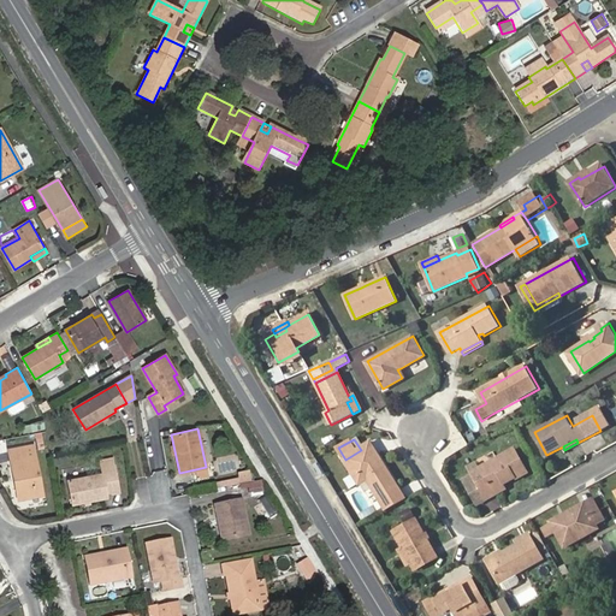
[(369,480),(389,511),(408,501),(373,443),(345,460),(357,479),(366,474),(369,480)]
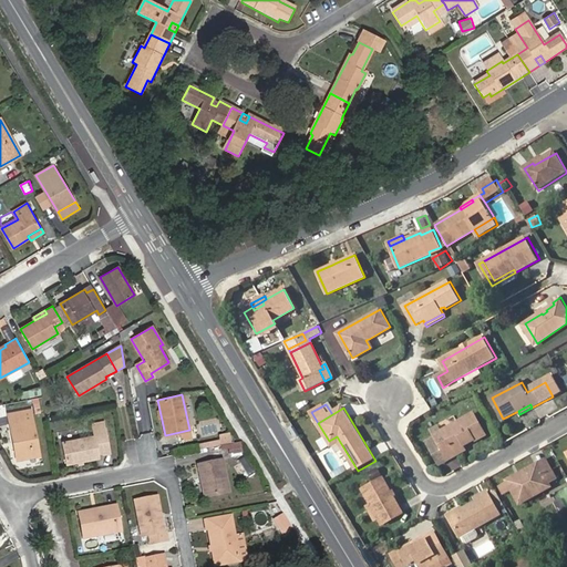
[(10,428),(13,444),(17,443),(19,460),(39,456),(30,410),(10,413),(13,426),(10,428)]
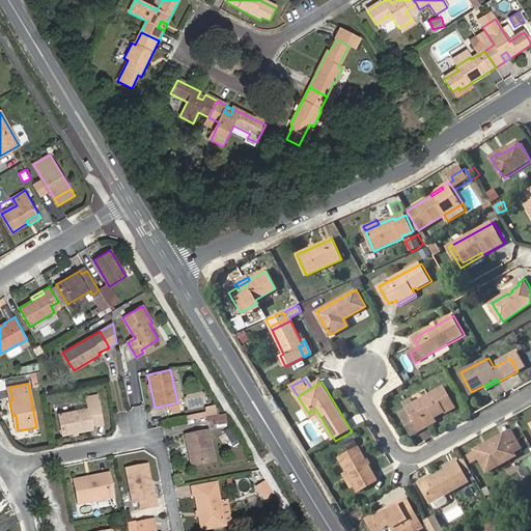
[(402,414),(409,425),(417,420),(421,429),(429,425),(426,422),(436,417),(447,411),(455,407),(446,388),(416,403),(419,409),(412,413),(411,410),(402,414)]
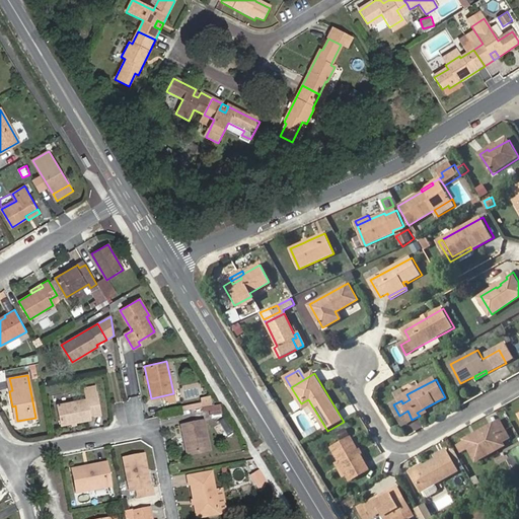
[(89,413),(99,412),(95,386),(84,387),(86,399),(58,404),(62,425),(90,420),(89,418),(89,413)]
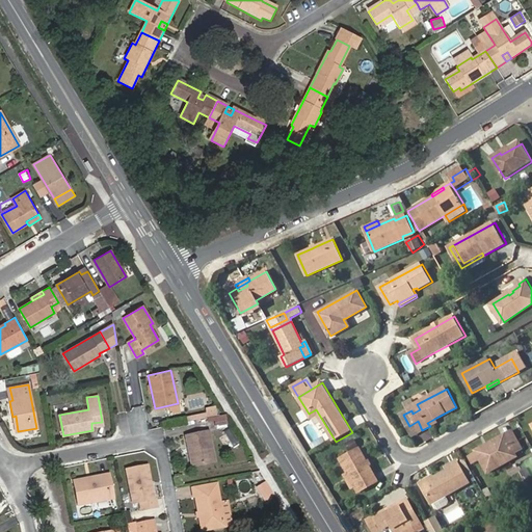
[(415,400),(407,404),(411,410),(413,414),(420,409),(417,404),(415,400)]
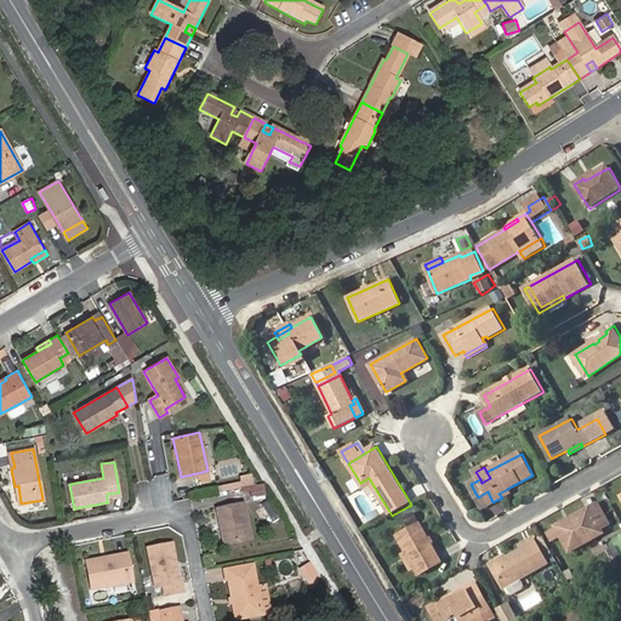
[(369,478),(360,483),(364,489),(372,484),(369,478)]
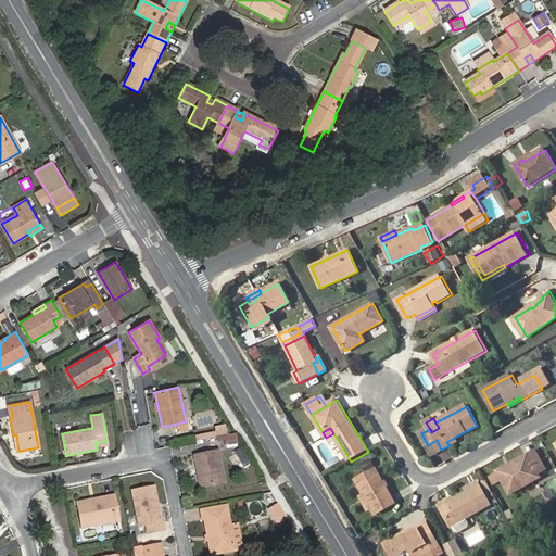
[(198,443),(217,439),(215,431),(197,436),(198,443)]
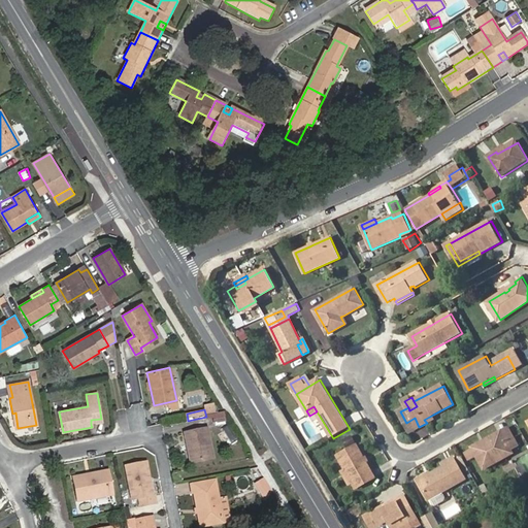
[(424,420),(427,423),(435,419),(433,415),(424,420)]
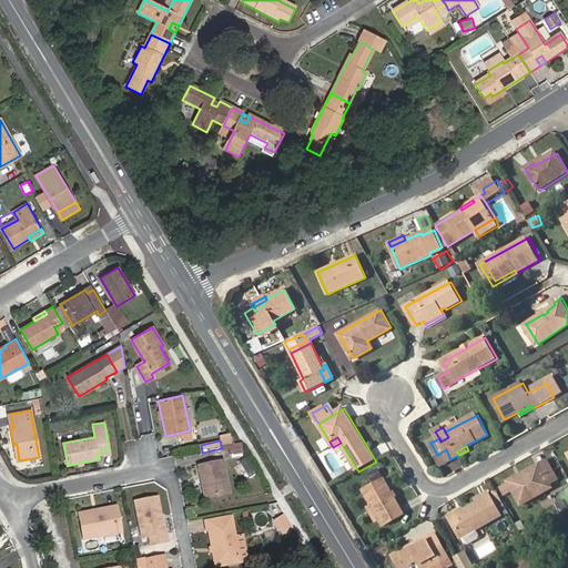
[(437,455),(443,464),(450,459),(446,449),(437,455)]
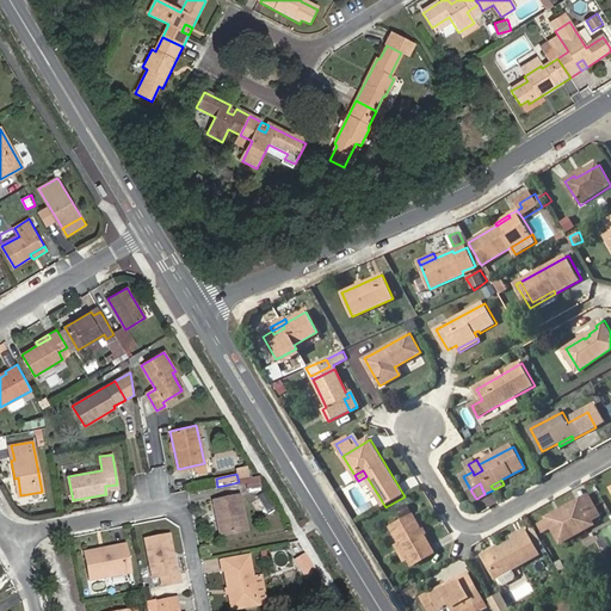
[(588,494),(581,498),(584,504),(591,499),(588,494)]
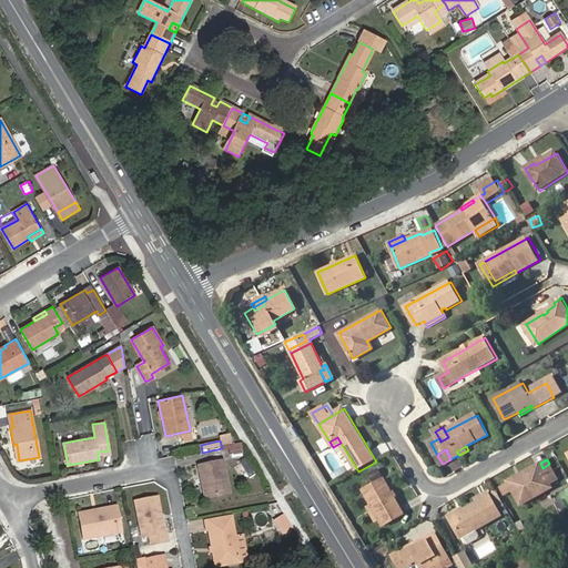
[(199,465),(205,499),(230,494),(223,460),(199,465)]
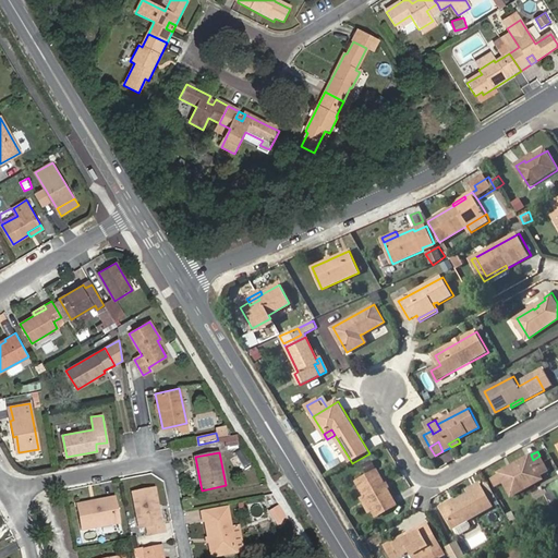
[(533,460),(531,455),(512,464),(513,468),(510,470),(509,466),(499,472),(512,496),(530,485),(529,482),(542,475),(548,471),(540,456),(533,460)]
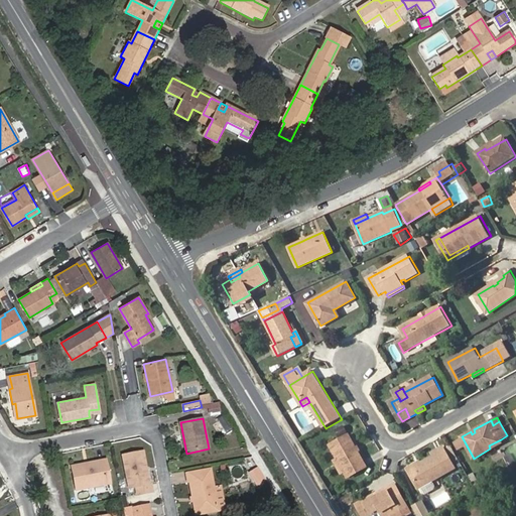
[(345,427),(336,432),(340,438),(349,433),(345,427)]
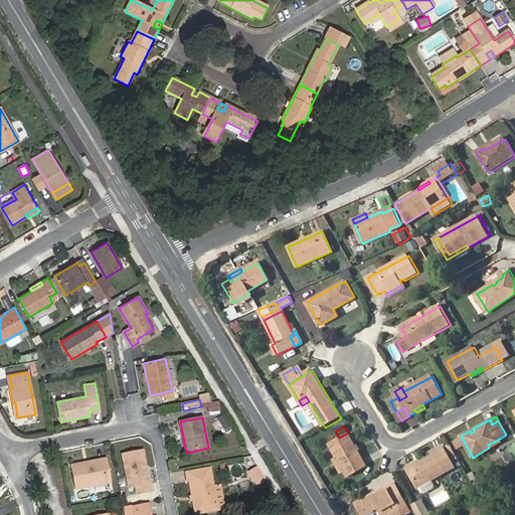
[(338,458),(345,470),(348,477),(367,466),(359,451),(357,447),(349,435),(330,445),(338,458)]
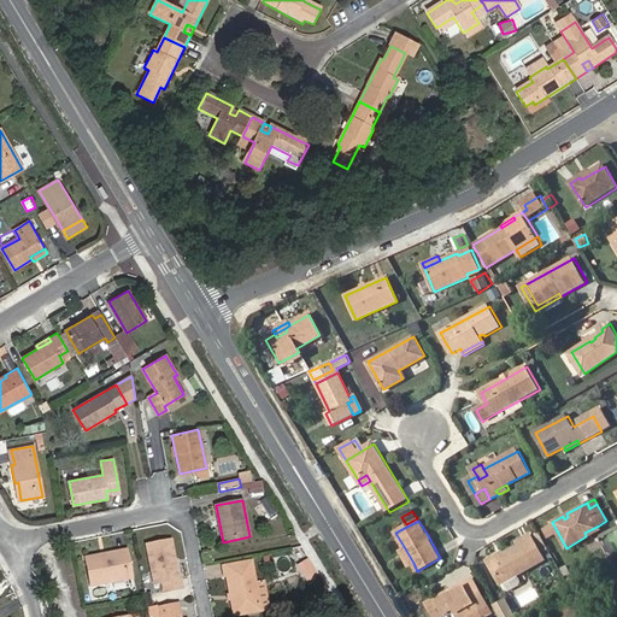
[(544,529),(548,538),(554,533),(551,526),(544,529)]
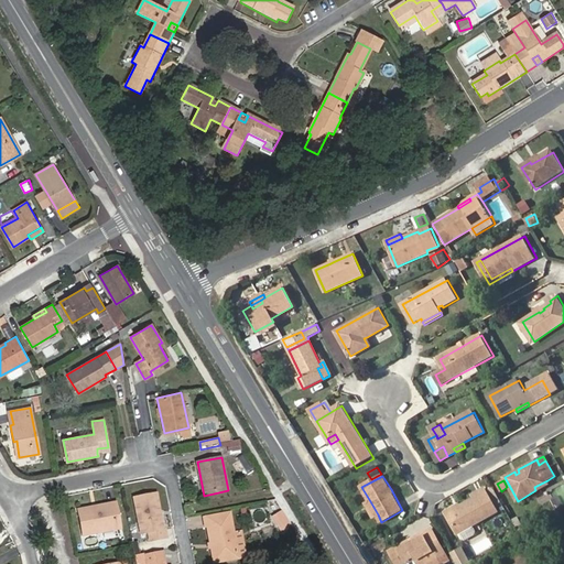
[(534,487),(535,490),(550,483),(548,480),(534,487)]
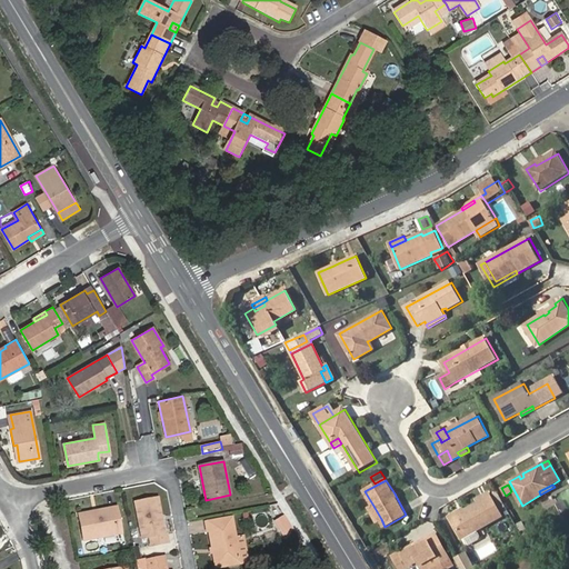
[(466,510),(451,518),(462,537),(503,515),(491,492),(478,499),(480,502),(466,510)]
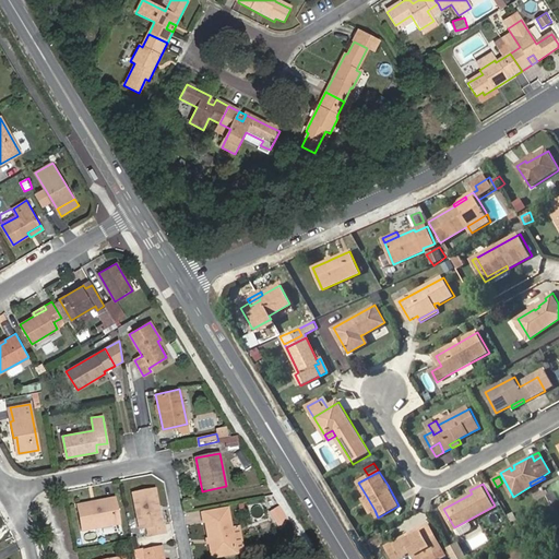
[(132,495),(139,530),(146,528),(149,536),(163,534),(155,490),(132,495)]
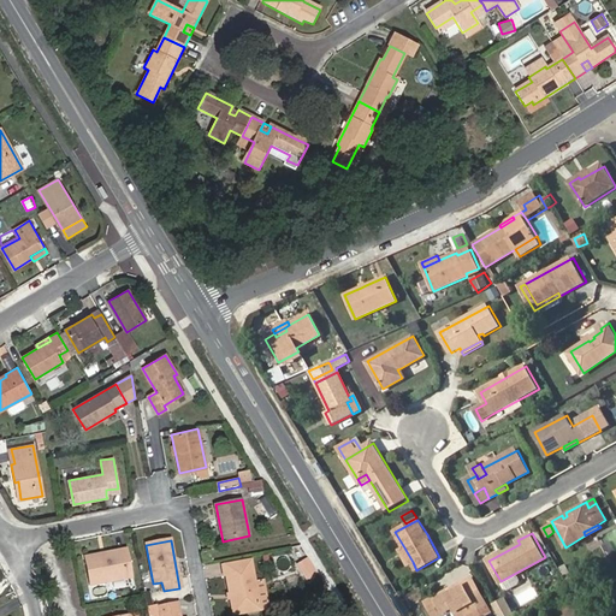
[(409,564),(413,562),(404,548),(401,551),(409,564)]
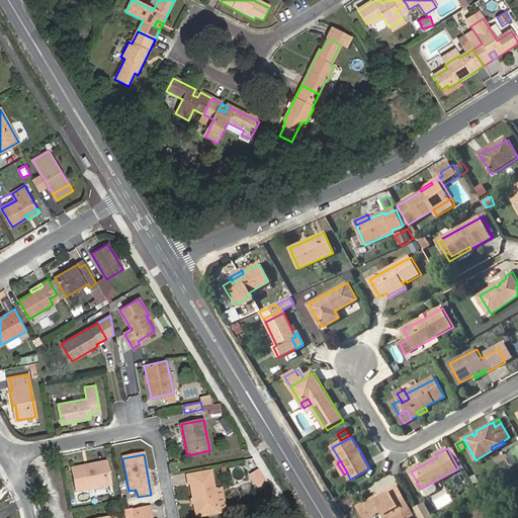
[(98,467),(73,471),(77,492),(110,486),(105,461),(97,462),(98,467)]
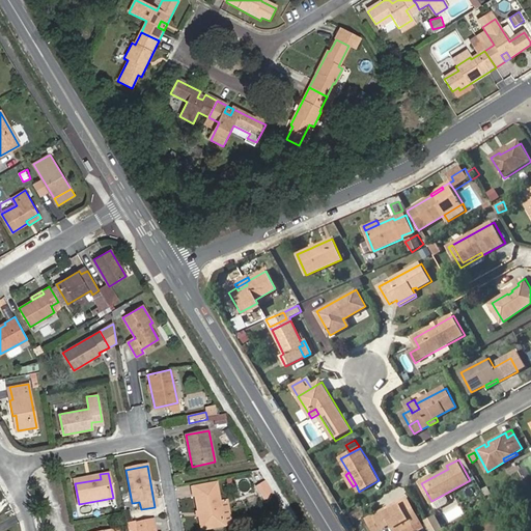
[(420,480),(421,483),(435,476),(432,473),(420,480)]
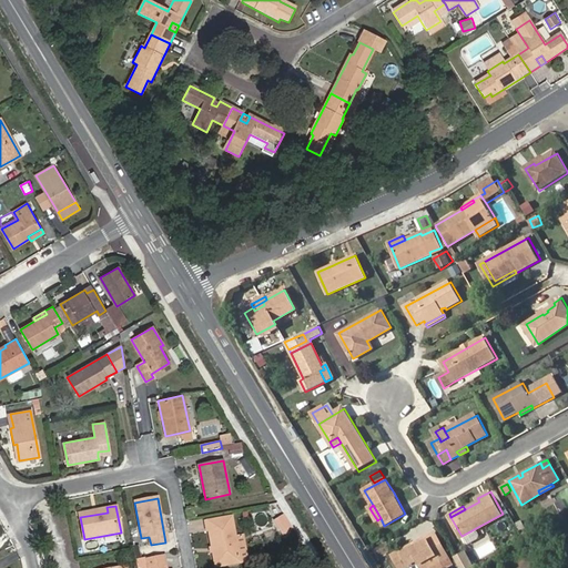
[(79,514),(80,517),(108,513),(107,507),(79,514)]
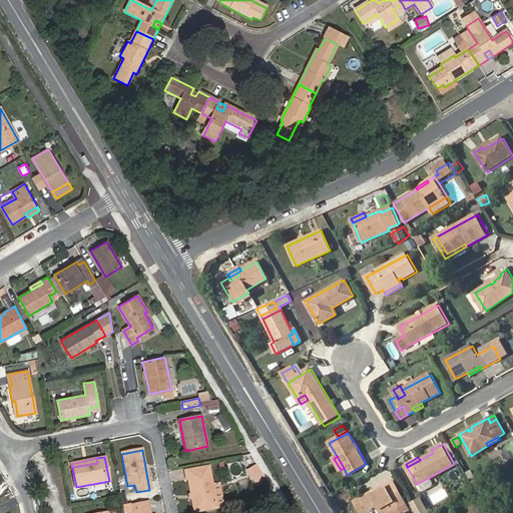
[(167,460),(168,469),(177,468),(175,459),(167,460)]
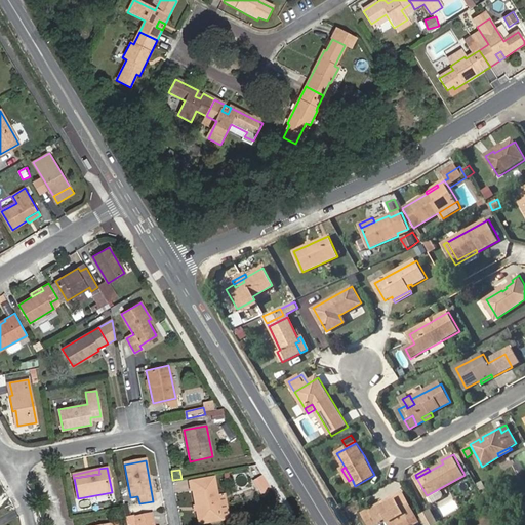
[(221,520),(217,496),(213,478),(191,482),(199,524),(221,520)]
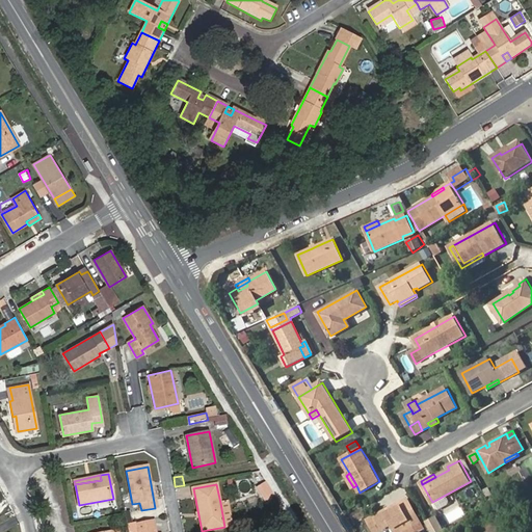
[(264,495),(268,501),(274,498),(270,490),(264,495)]
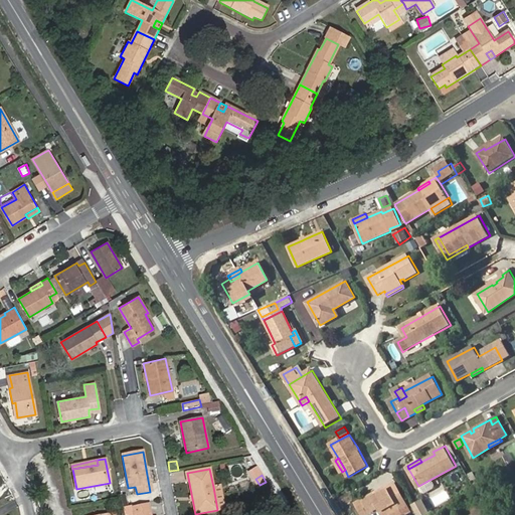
[(421,495),(439,486),(436,480),(418,489),(421,495)]
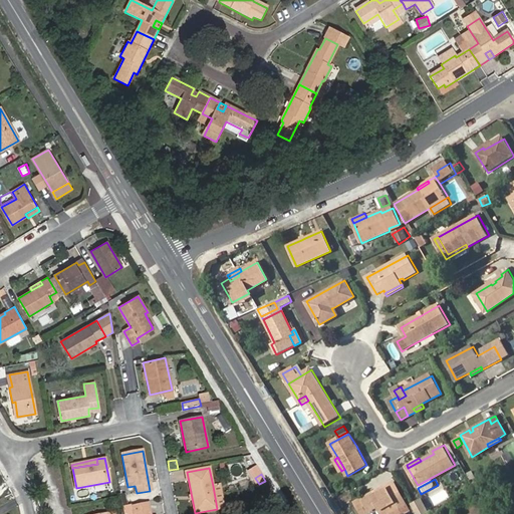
[(372,497),(371,494),(356,503),(362,513),(373,513),(380,511),(381,513),(391,513),(409,513),(411,513),(395,482),(375,492),(376,495),(372,497)]
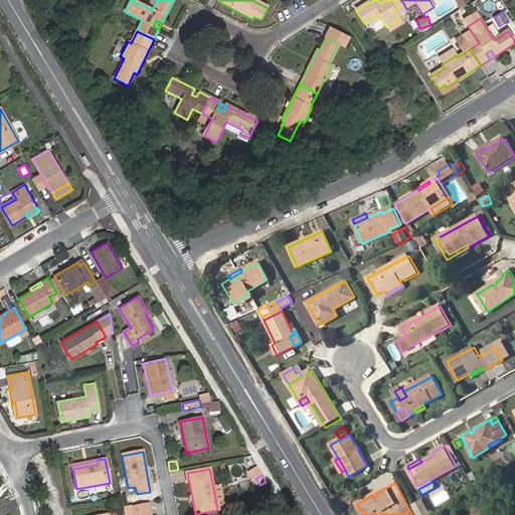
[(220,486),(213,487),(217,510),(224,509),(220,486)]
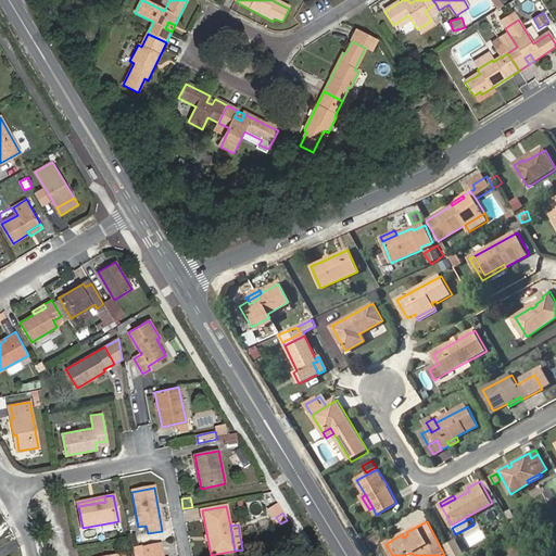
[(133,547),(134,555),(144,555),(144,554),(143,548),(142,545),(133,547)]
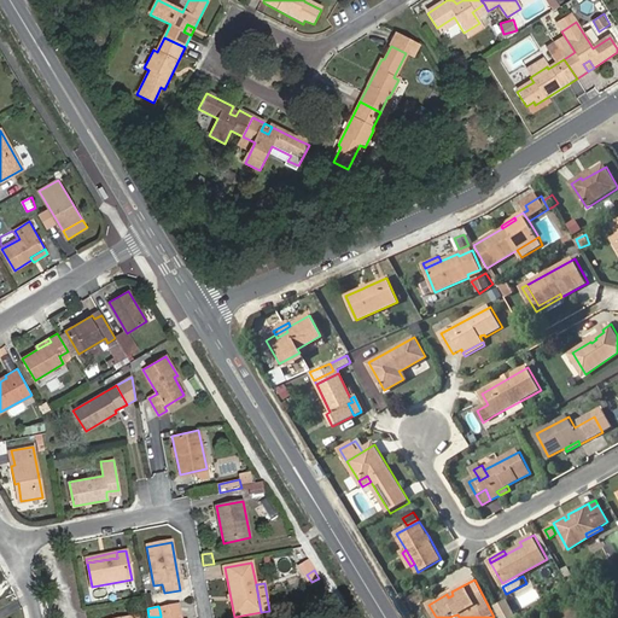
[(178,606),(159,610),(161,616),(179,612),(178,606)]
